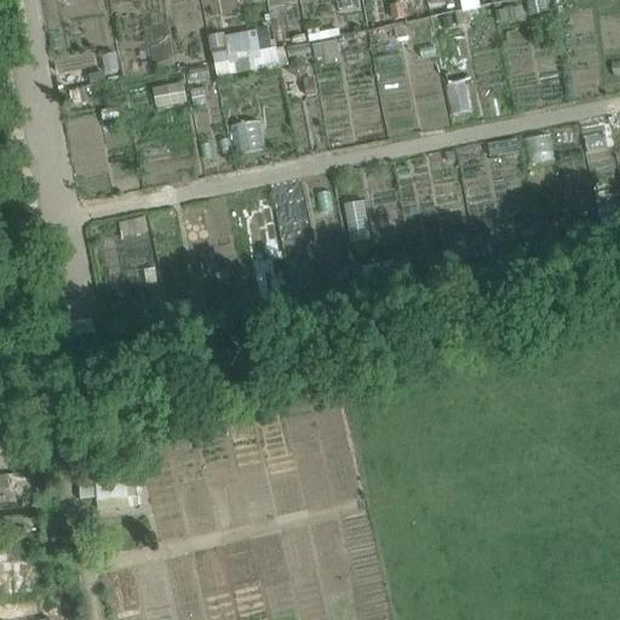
[(222,12),(205,15),(217,75),(235,72),(233,58),(263,52),(259,28),(225,34),(222,12)]
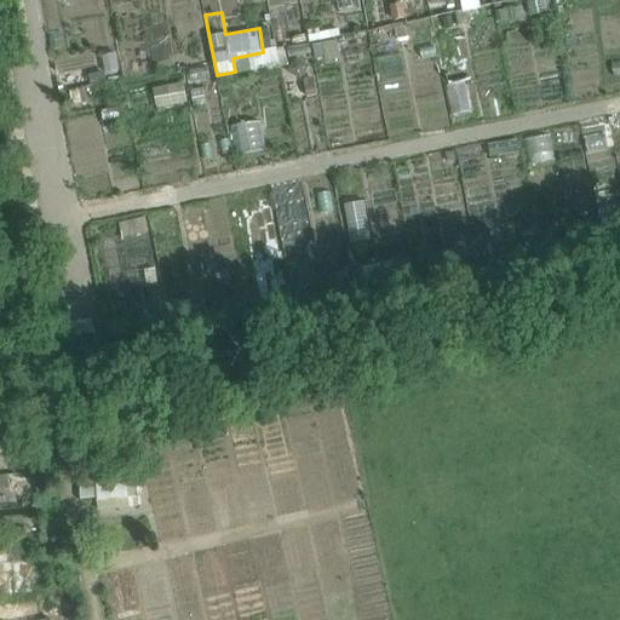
[(153,87),(158,109),(190,102),(185,80),(153,87)]
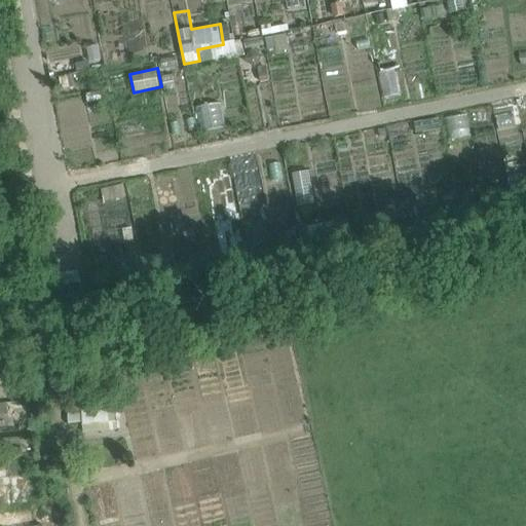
[(293,172),(298,203),(314,201),(309,170),(293,172)]
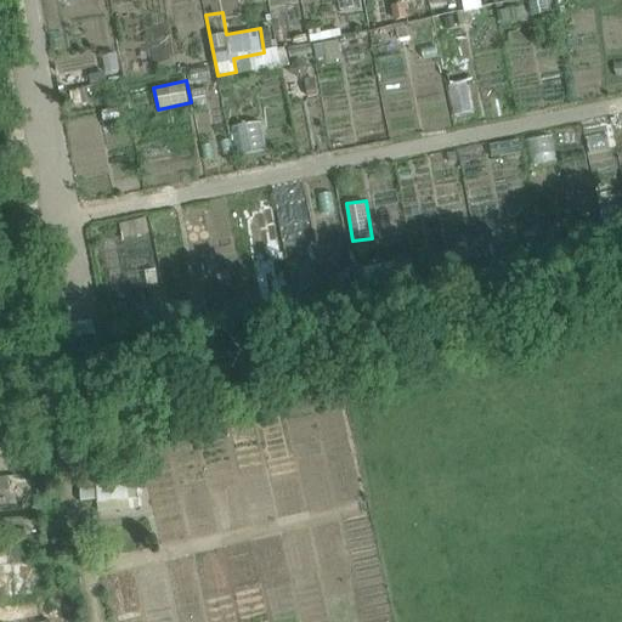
[(137,457),(96,457),(96,490),(137,490),(137,457)]
